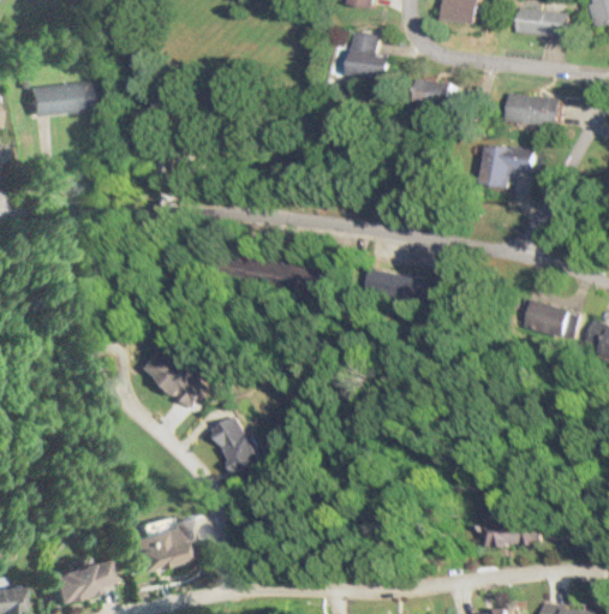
[(439,0),(437,19),(471,24),(475,0),(439,0)]
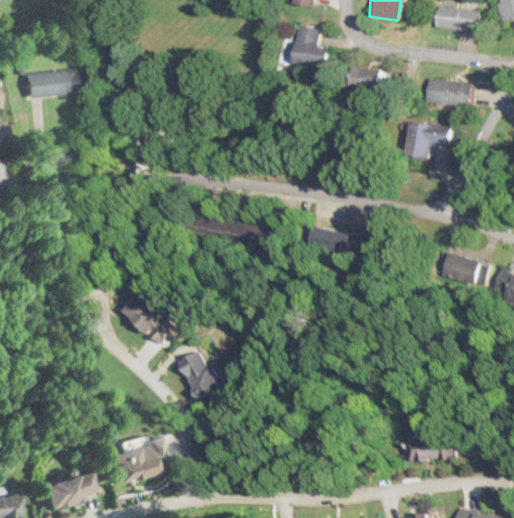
[(513,19),(513,0),(493,0),(500,23),(513,19)]
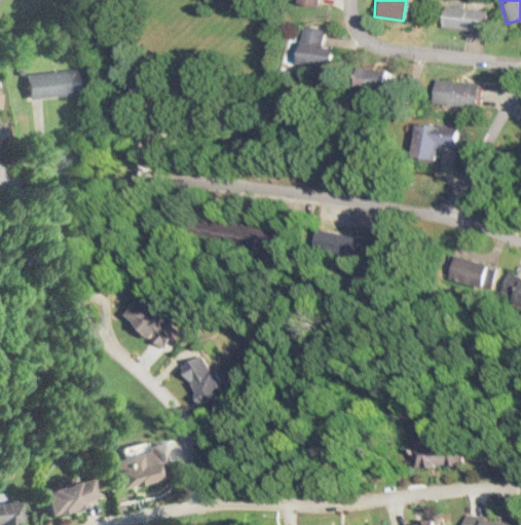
[(481,32),(483,6),(460,4),(460,8),(440,6),(438,27),(481,32)]
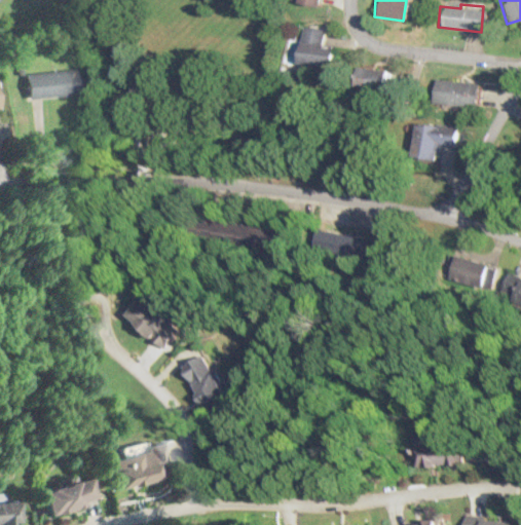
[(329,45),(319,45),(320,28),(297,26),(294,66),(327,68),(329,45)]
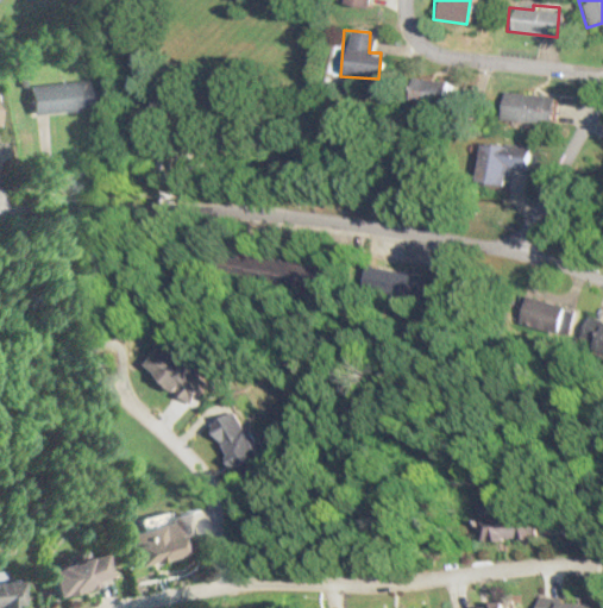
[(450,85),(412,77),(407,101),(445,108),(450,85)]
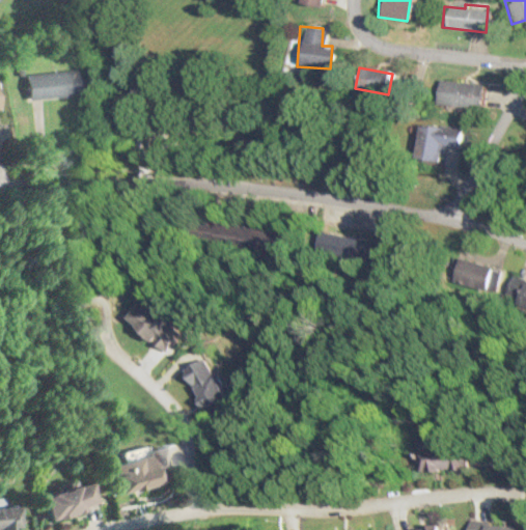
[(19,75),(22,99),(74,93),(71,68),(19,75)]
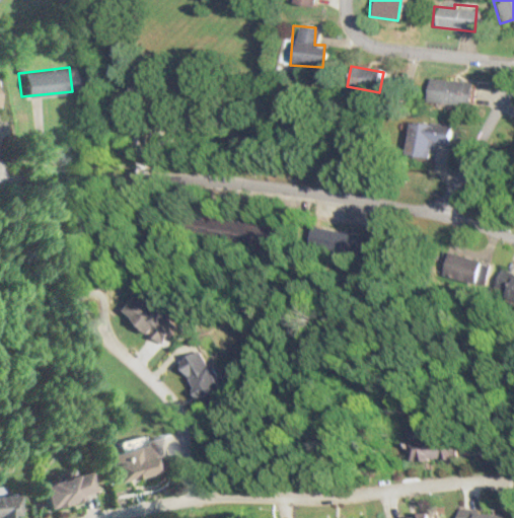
[(470,83),(427,78),(424,102),(467,107),(470,83)]
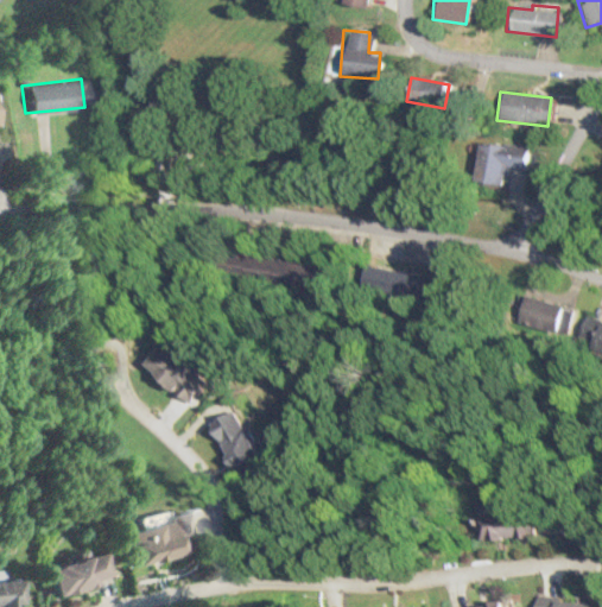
[(501,185),(502,166),(524,168),(525,145),(475,143),(473,184),(501,185)]
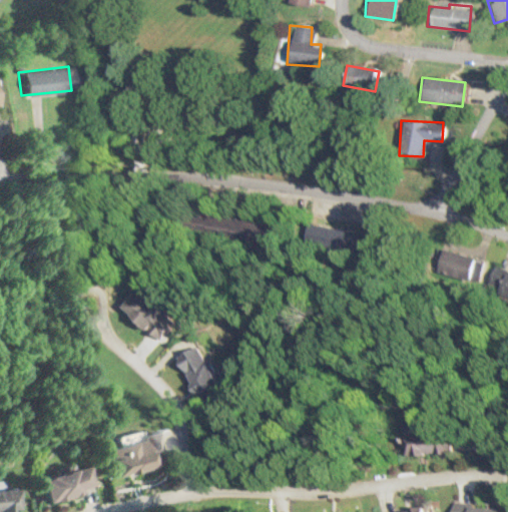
[(495,293),(507,298),(507,276),(503,275),(495,293)]
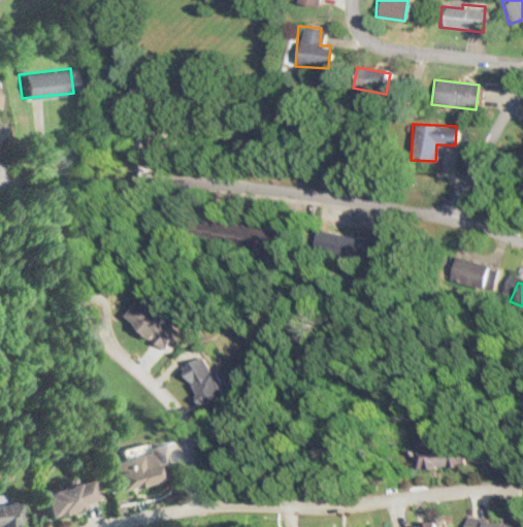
[(158,349),(174,330),(135,296),(119,315),(158,349)]
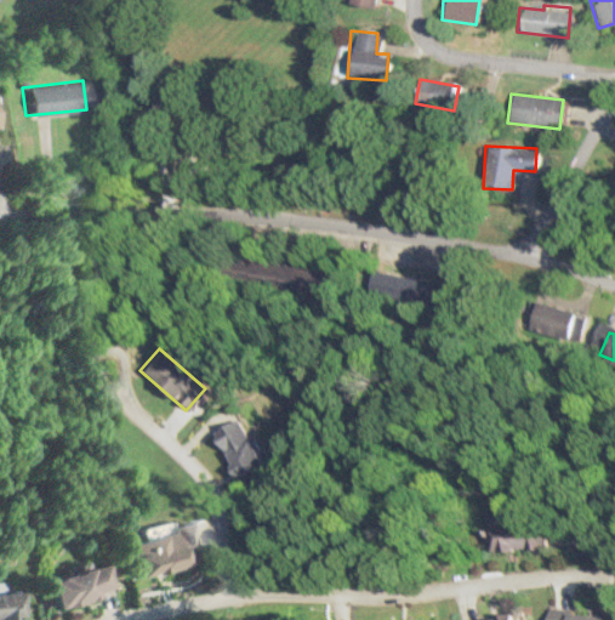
[(237,487),(262,473),(235,415),(209,427),(237,487)]
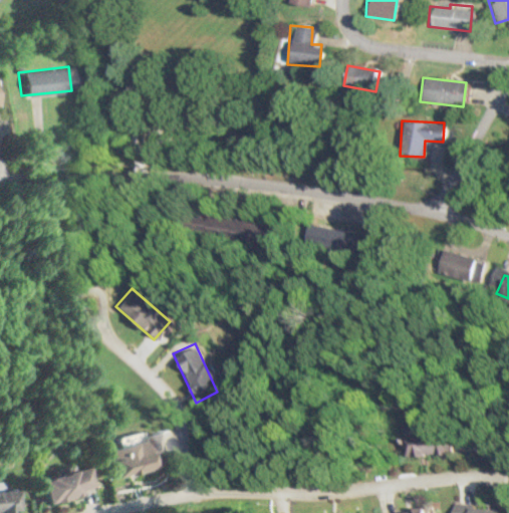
[(448,453),(446,431),(399,434),(401,456),(448,453)]
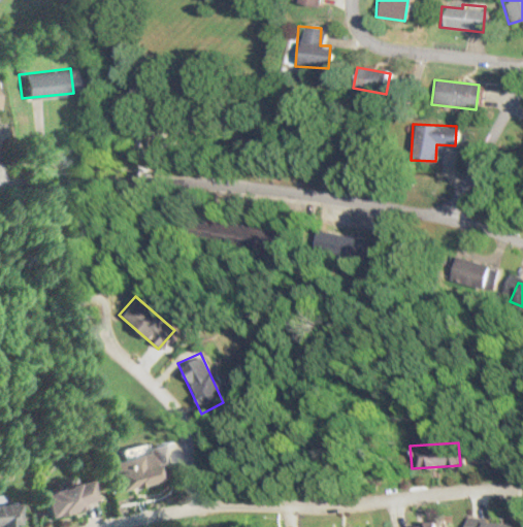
[(163,479),(157,447),(103,457),(109,489),(163,479)]
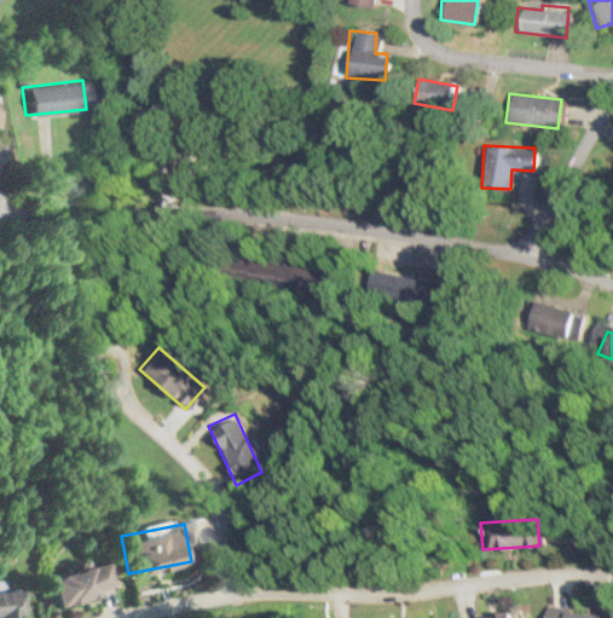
[(104,587),(94,559),(39,577),(48,605),(104,587)]
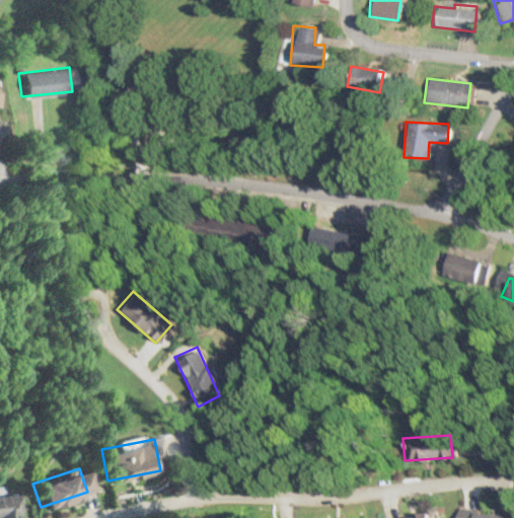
[(0,517),(4,517),(15,517),(12,492),(0,493),(0,517)]
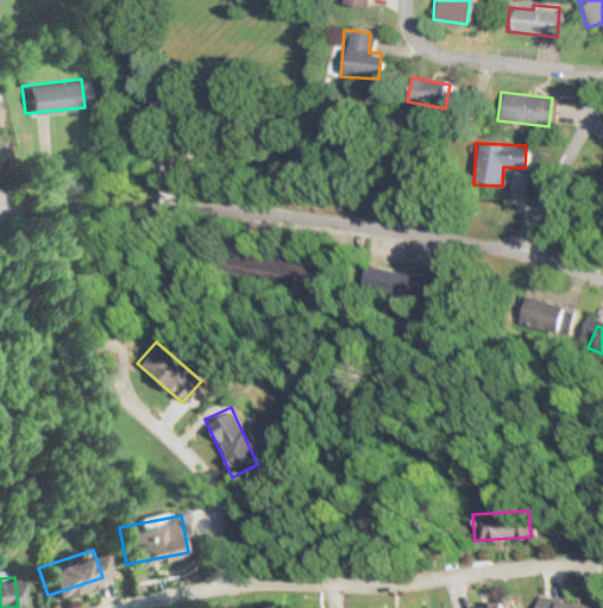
[(583,607),(584,600),(531,596),(529,607),(583,607)]
